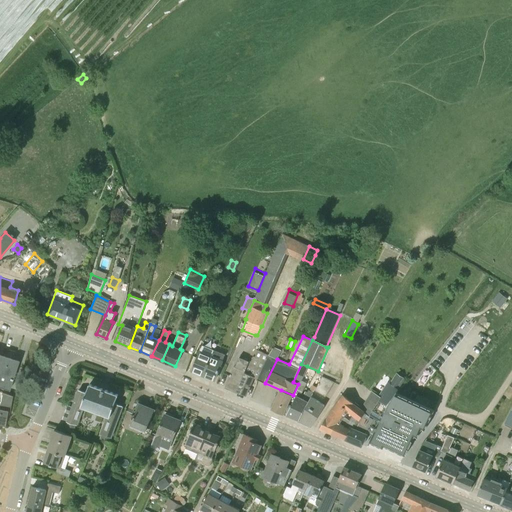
[(203,375),(214,350),(202,345),(200,350),(201,350),(192,371),(203,375)]
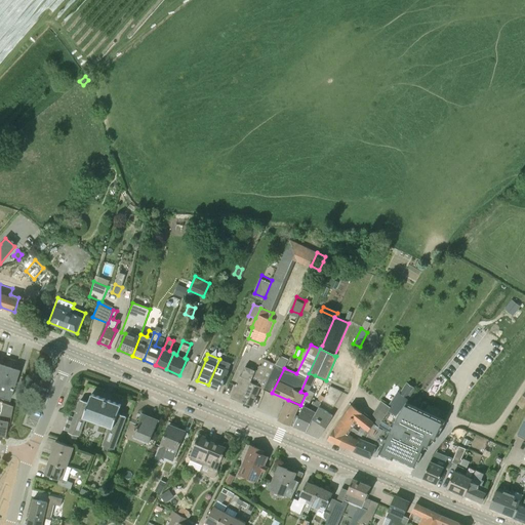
[(272,393),(284,368),(288,359),(281,356),(275,364),(264,389),(272,393)]
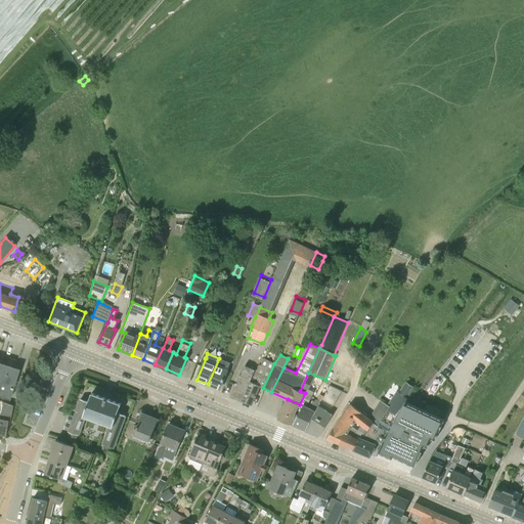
[(230,362),(219,358),(208,384),(220,389),(230,362)]
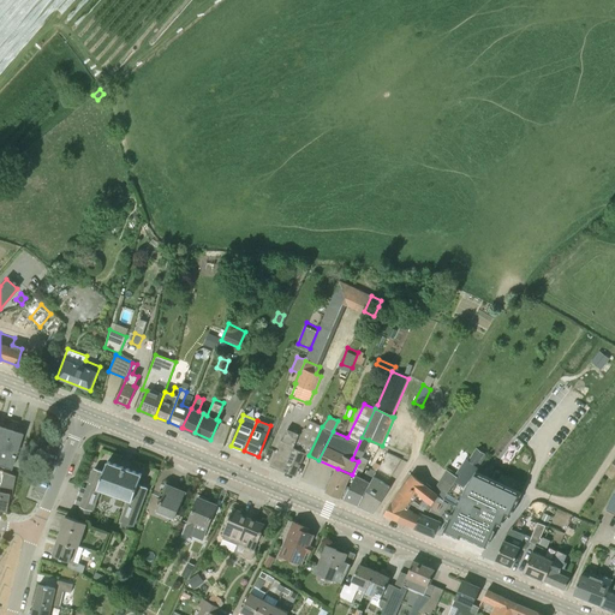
[(304,454),(309,455),(322,427),(309,421),(305,429),(304,428),(302,434),(299,433),(299,434),(284,470),(296,475),(304,454)]
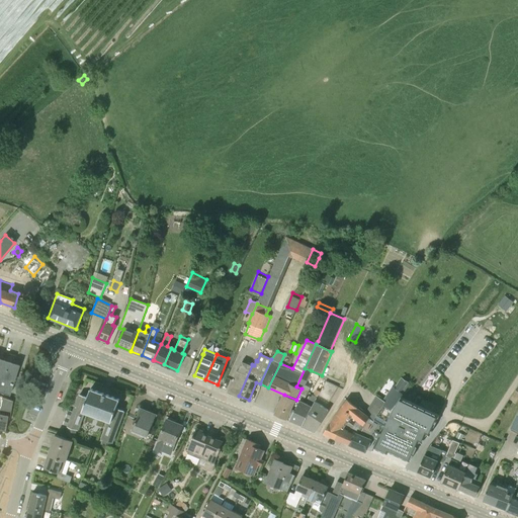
[(0,358),(0,392),(9,395),(19,365),(16,364),(17,361),(11,359),(10,362),(0,358)]
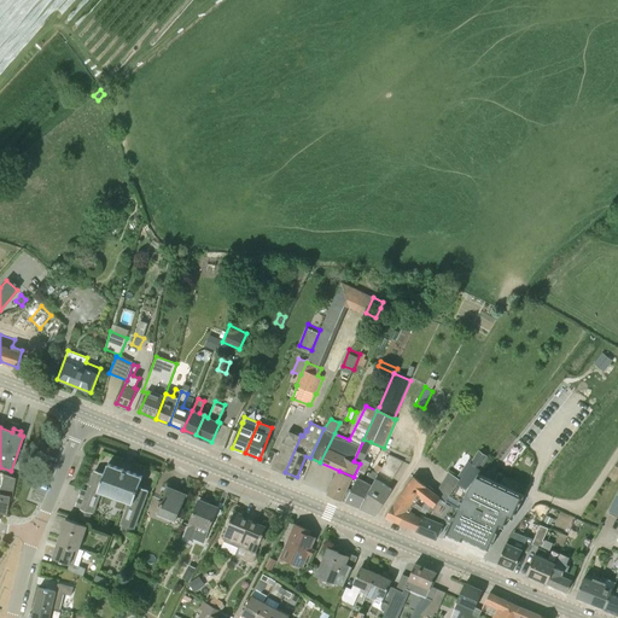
[(272,467),(285,472),(301,436),(289,431),(284,442),(283,442),(272,467)]
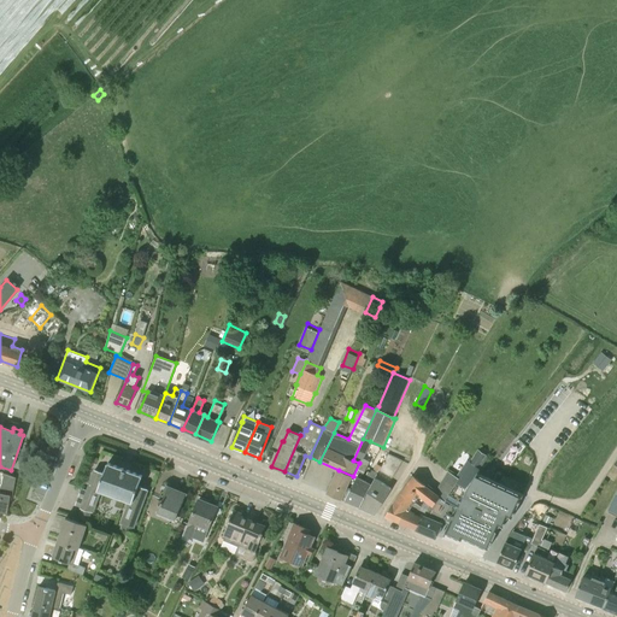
[(360,463),(370,441),(363,439),(353,460),(359,463),(360,463)]
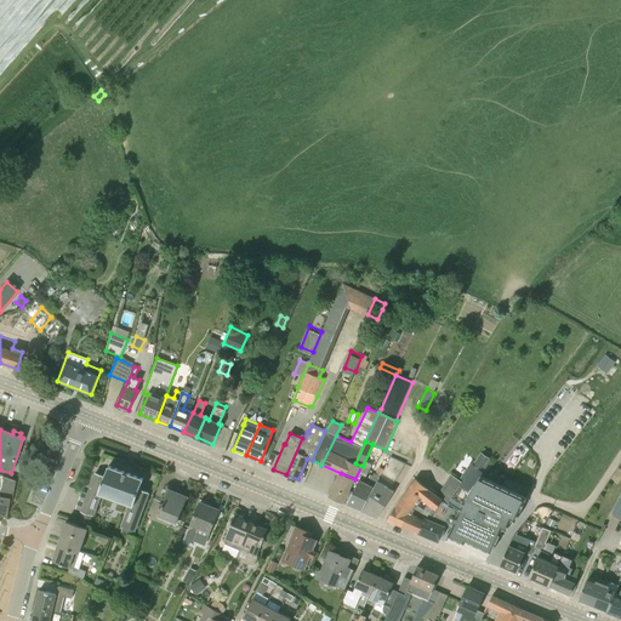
[(482,453),(473,465),(480,469),(490,457),(482,453)]
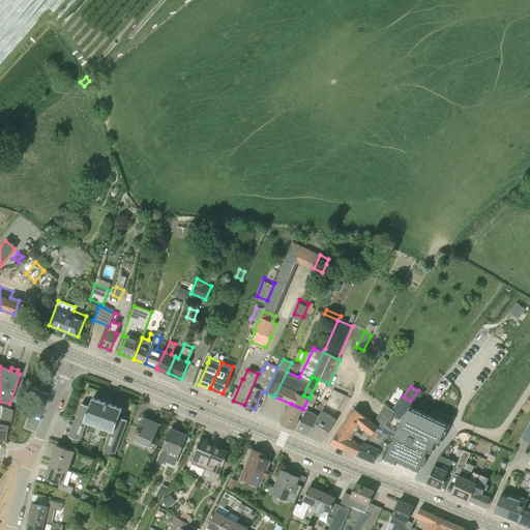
[(325,404),(332,389),(328,387),(320,405),(319,404),(318,407),(316,405),(313,412),(313,413),(303,432),(308,435),(322,410),(325,404)]
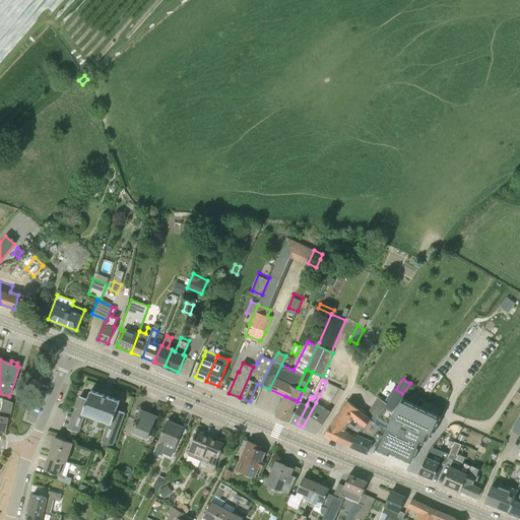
[(326,382),(319,396),(330,402),(339,388),(326,382)]
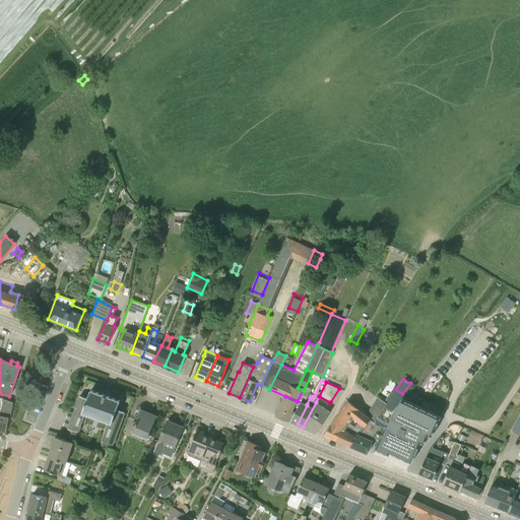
[(110,449),(112,445),(113,445),(125,412),(117,409),(120,400),(91,390),(88,398),(80,395),(73,413),(69,411),(63,426),(68,428),(78,432),(83,418),(86,419),(88,414),(110,423),(103,441),(102,446),(110,449)]
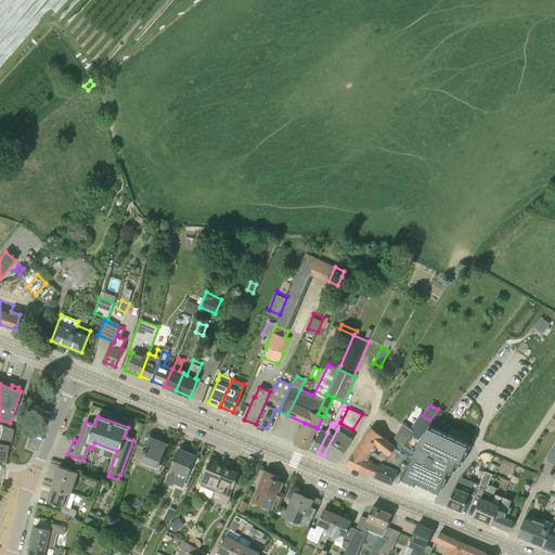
[(323,416),(318,428),(308,449),(318,452),(327,433),(327,431),(324,430),(330,420),(324,416),(323,416)]
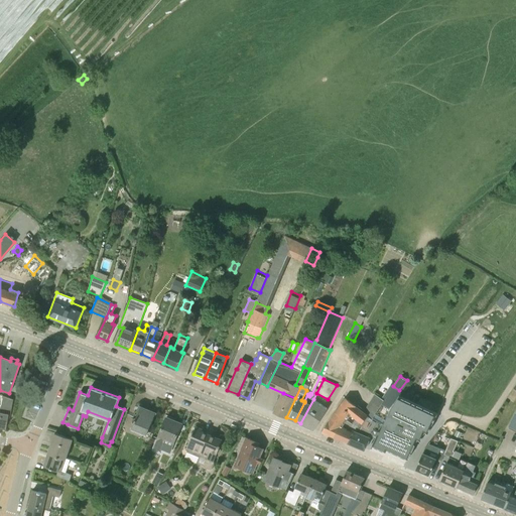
[(285,416),(286,417),(295,398),(283,393),(274,412),(285,417),(285,416)]
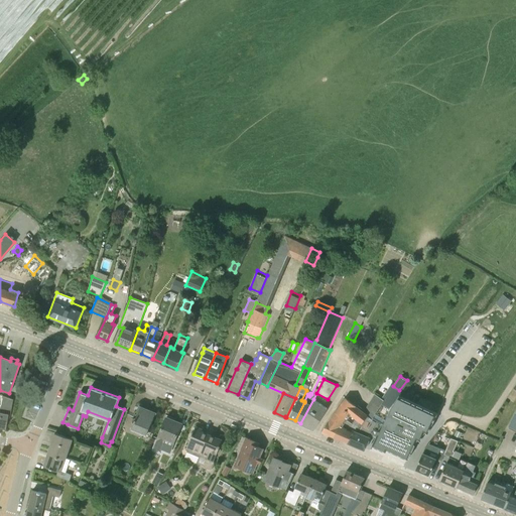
[(388,407),(392,401),(383,395),(382,398),(375,394),(371,401),(364,412),(366,413),(372,418),(379,404),(387,409),(388,407)]
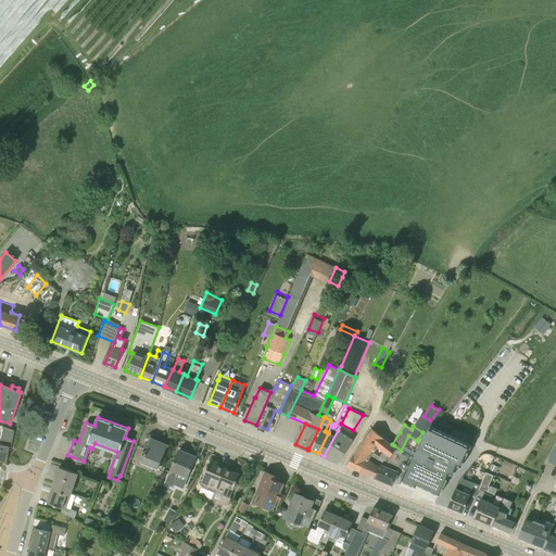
[(470,443),(428,425),(418,439),(420,441),(416,447),(417,447),(405,469),(400,478),(401,478),(417,485),(418,482),(441,493),(450,472),(453,474),(458,464),(460,465),(470,443)]
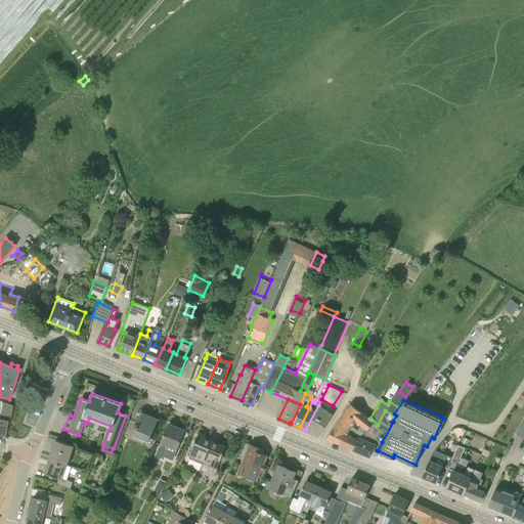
[(9,424),(12,406),(13,405),(2,402),(0,413),(0,434),(5,436),(7,424),(9,424)]
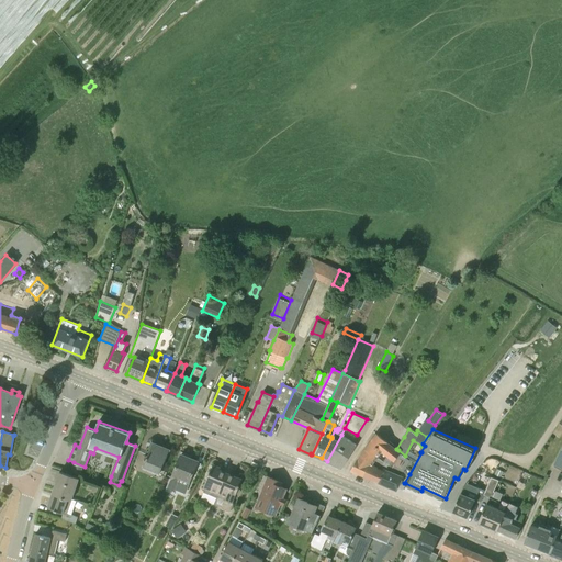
[(398,450),(396,449),(377,434),(366,449),(360,456),(372,464),(379,453),(380,454),(382,456),(386,458),(383,464),(382,465),(386,469),(398,450)]
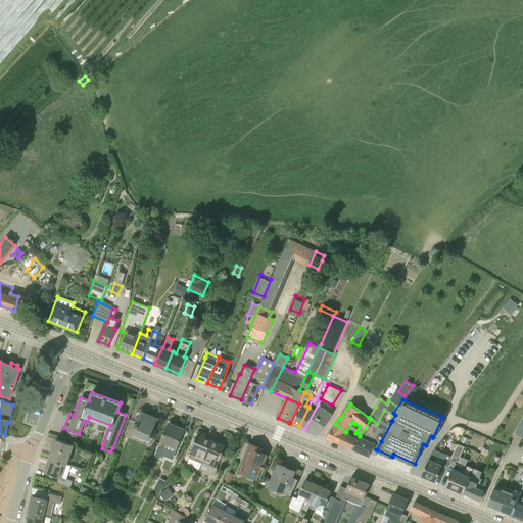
[(332,414),(318,405),(304,429),(304,430),(318,435),(332,414)]
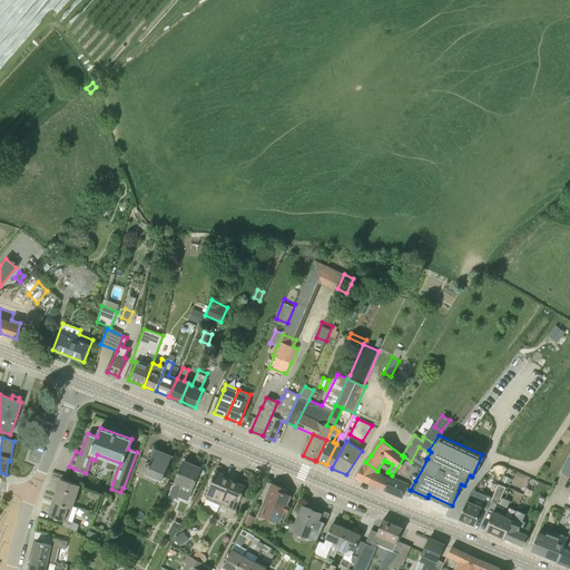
[(429,450),(428,452),(419,446),(411,462),(404,457),(392,475),(384,489),(403,497),(412,479),(415,481),(428,459),(426,459),(431,452),(429,450)]
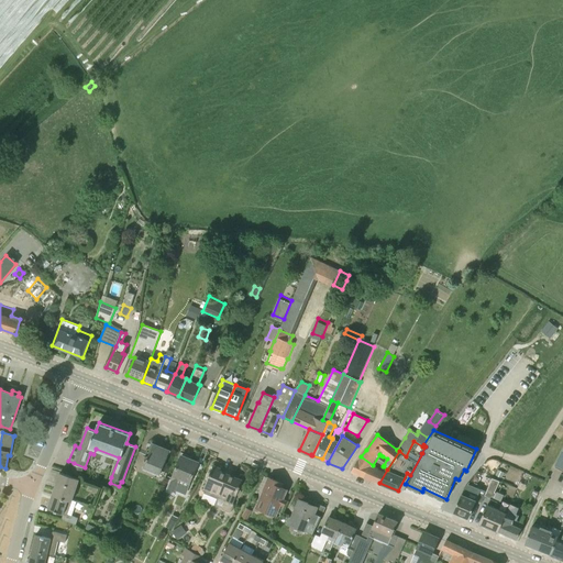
[(161,474),(170,451),(154,443),(144,466),(161,474)]
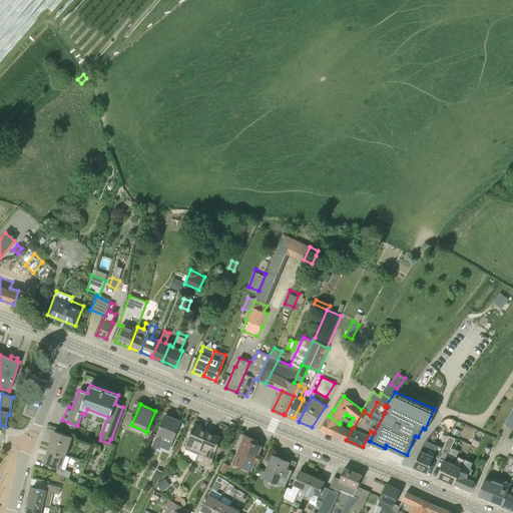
[(349,416),(347,415),(346,414),(340,424),(333,435),(346,440),(353,428),(349,425),(350,424),(345,420),(349,416)]
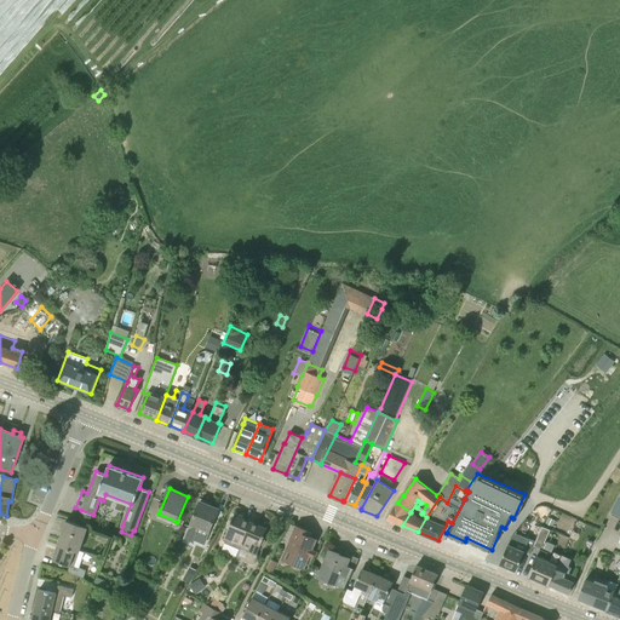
[(184,538),(202,546),(218,510),(200,501),(184,538)]
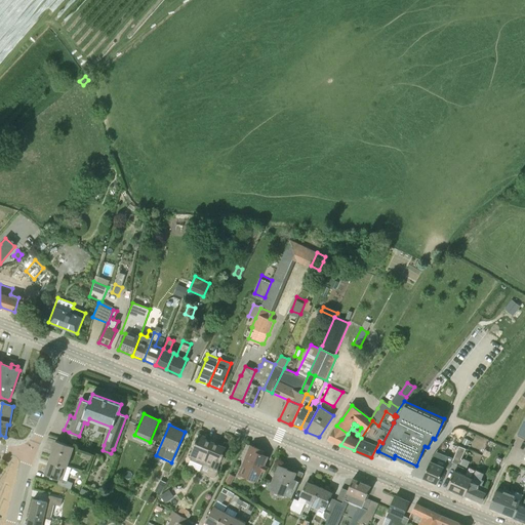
[(327,439),(340,445),(348,434),(336,426),(334,429),(333,429),(327,439)]
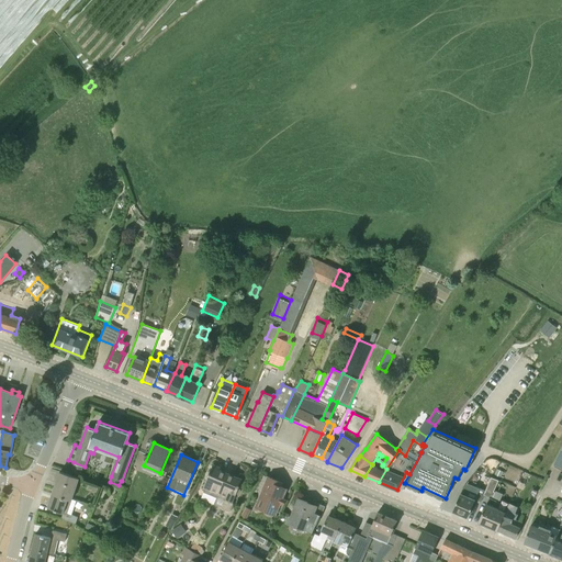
[(217,496),(227,474),(215,469),(216,467),(213,464),(202,490),(217,496)]
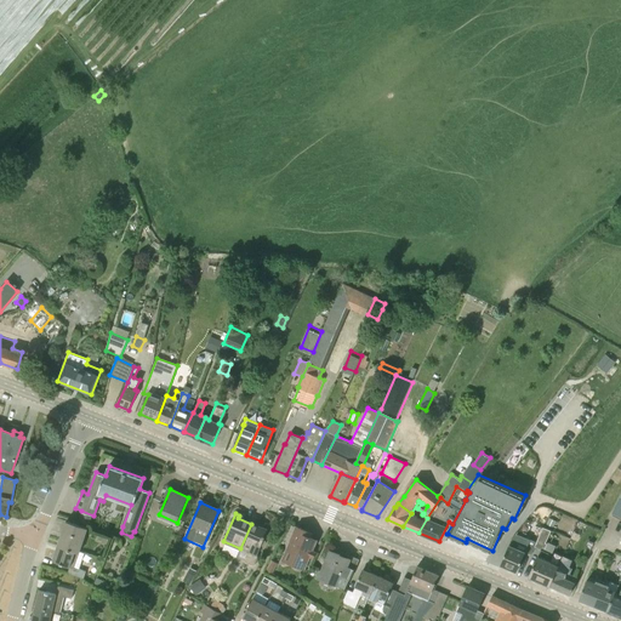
[(553,528),(556,522),(550,518),(546,524),(553,528)]
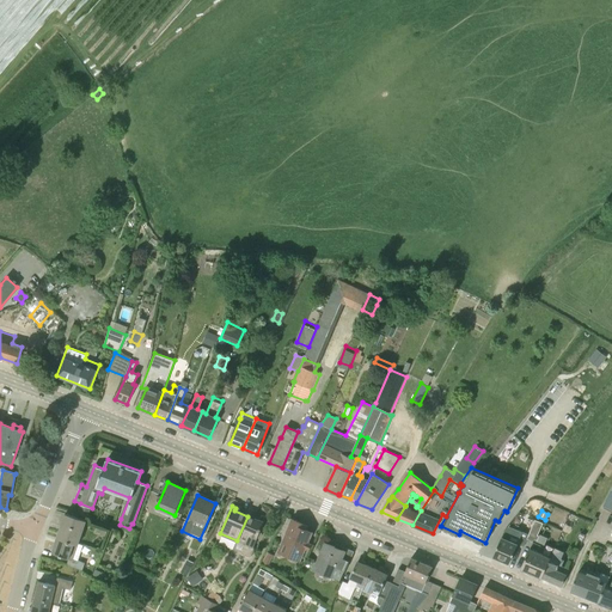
[(59,537),(79,544),(86,520),(66,514),(60,532),(59,537)]
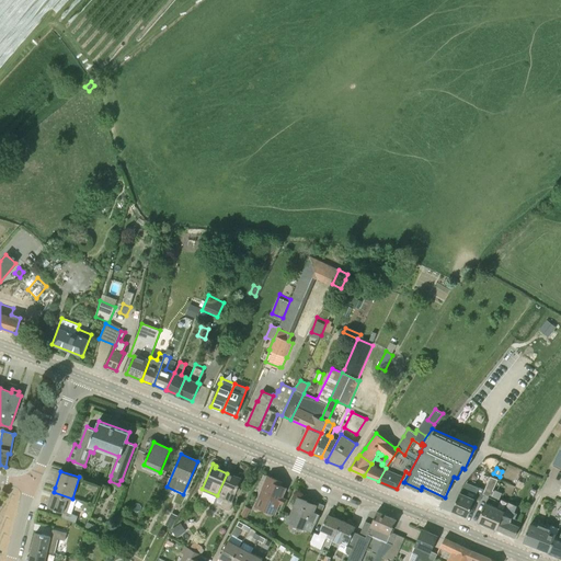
[(241,480),(227,473),(217,495),(214,502),(222,505),(224,507),(228,510),(230,508),(230,510),(231,510),(233,503),(232,503),(241,480)]
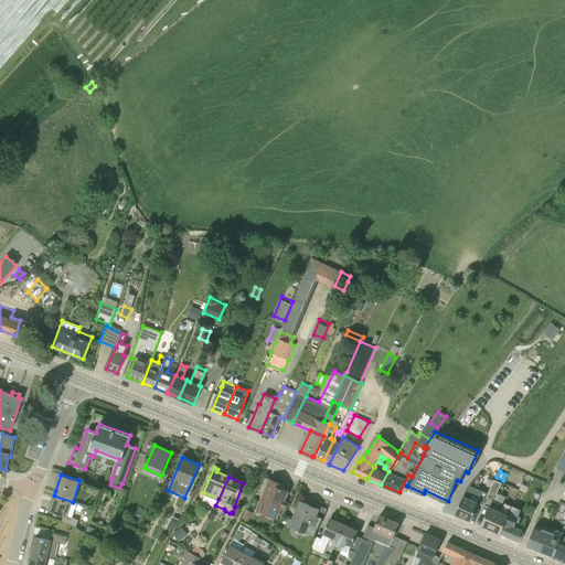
[(276,516),(287,491),(281,489),(284,486),(265,477),(255,497),(262,500),(257,509),(276,516)]
